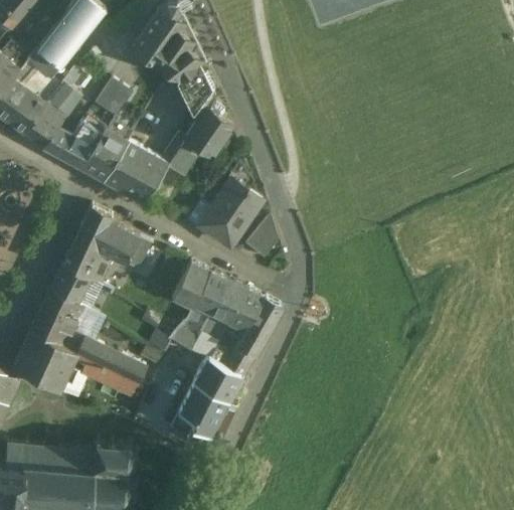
[(38,3),(33,0),(5,0),(2,4),(20,22),(38,3)]
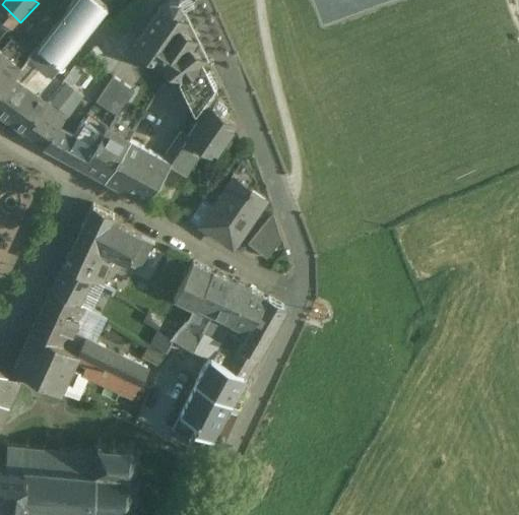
[(93,0),(77,0),(39,50),(62,69),(108,11),(93,0)]
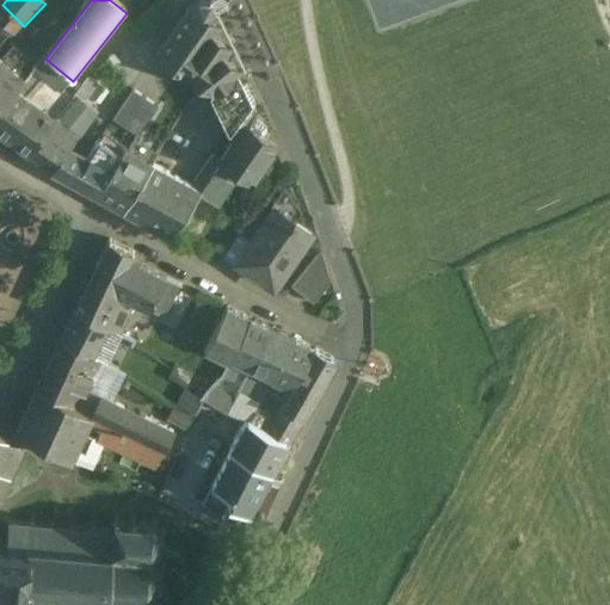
[(24,26),(2,5),(0,8),(0,25),(6,31),(14,38),(24,26)]
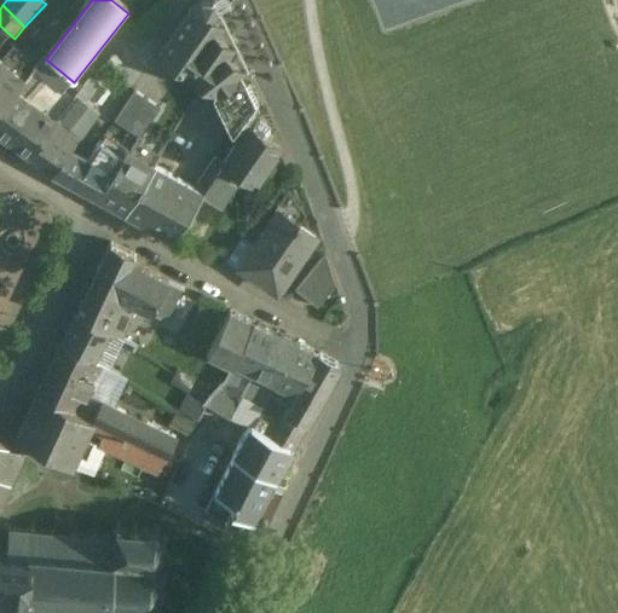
[(213,6),(202,5),(197,12),(194,12),(159,61),(217,99),(234,86),(248,74),(220,17),(217,16),(213,6)]
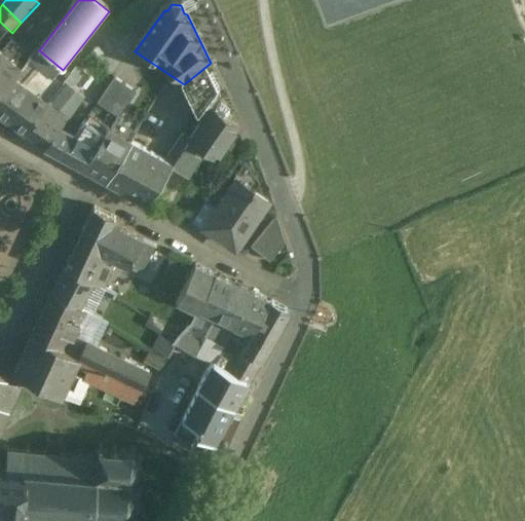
[(12,33),(5,27),(3,31),(9,36),(12,33)]
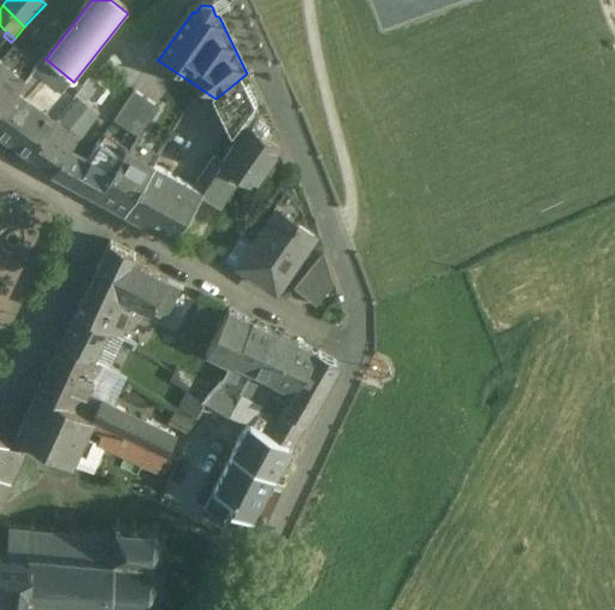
[(27,61),(15,51),(1,65),(15,76),(27,61)]
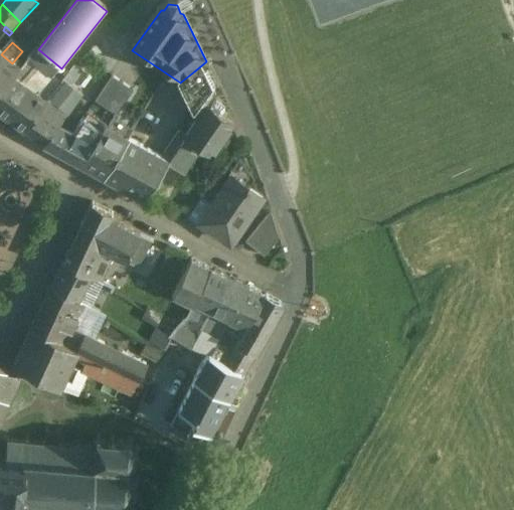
[(61,68),(38,49),(28,62),(37,68),(52,80),(52,79),(61,68)]
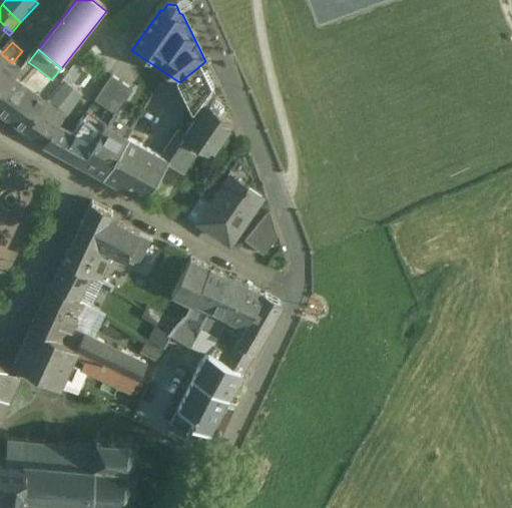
[(1,54),(0,52),(0,95),(14,79),(21,71),(12,63),(1,54)]
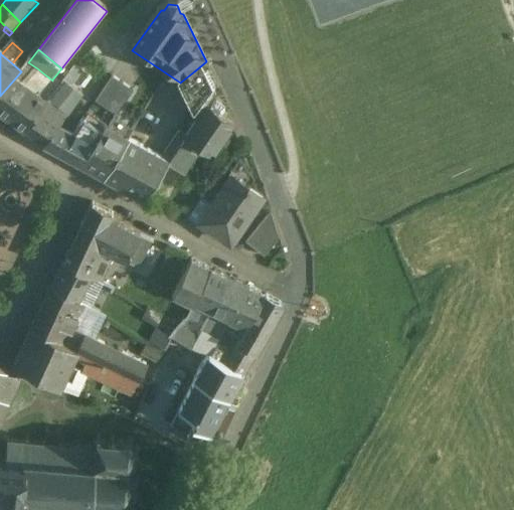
[(232,114),(206,61),(194,71),(210,104),(207,108),(207,109),(210,110),(213,105),(216,105),(224,110),(225,114),(221,119),(224,121),(230,115),(232,114)]
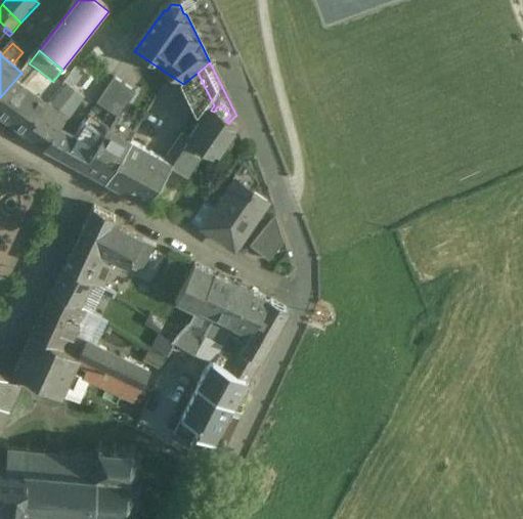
[(53,82),(38,70),(24,87),(49,105),(51,103),(62,89),(53,81),(53,82)]
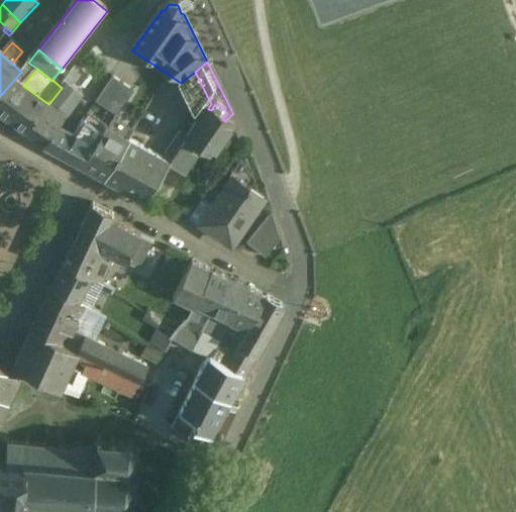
[(75,72),(66,83),(71,87),(79,75),(75,72)]
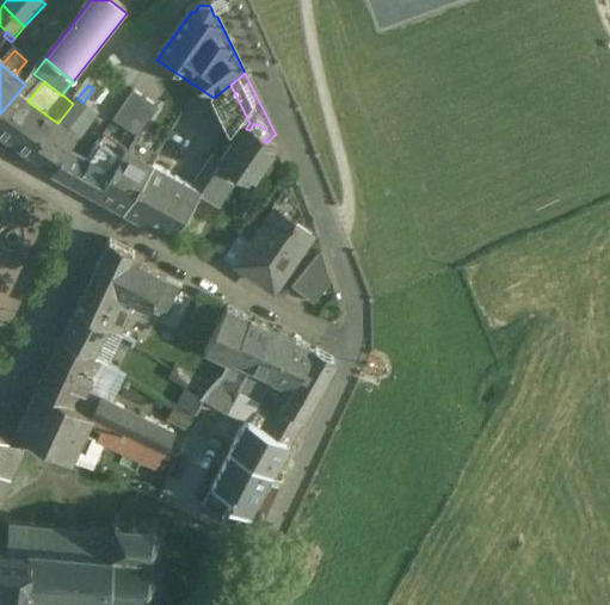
[(28,102),(17,94),(0,113),(0,137),(29,160),(57,123),(28,102)]
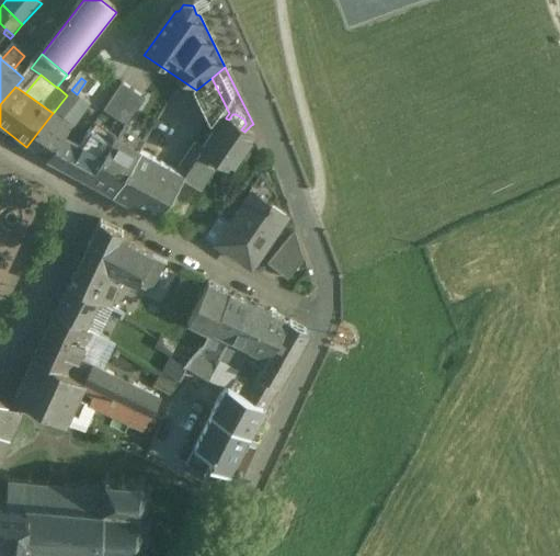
[(145,103),(122,88),(103,114),(127,131),(145,103)]
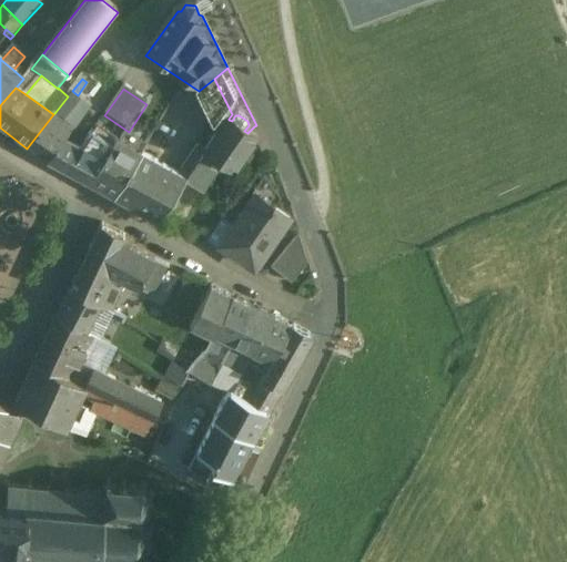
[(68,96),(56,112),(77,126),(91,105),(78,95),(72,91),(68,96)]
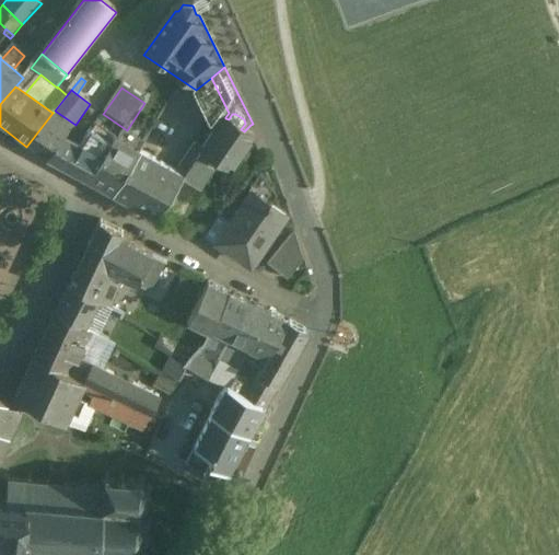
[(76,125),(55,111),(53,113),(26,147),(48,162),(65,139),(76,125)]
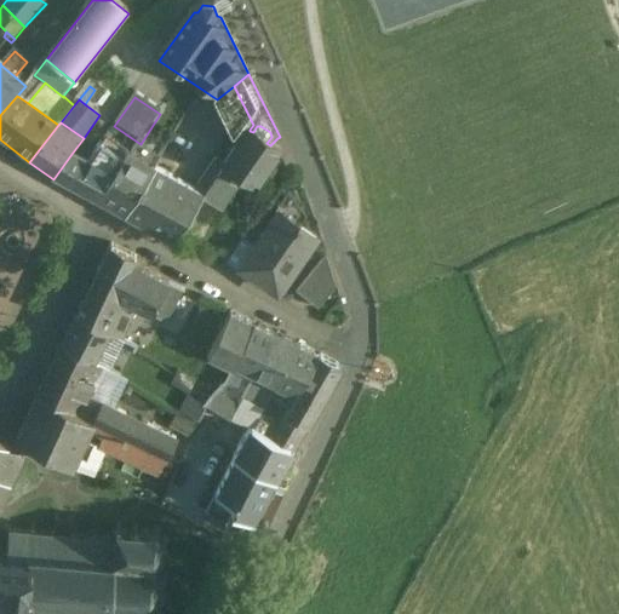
[(253,132),(250,131),(224,167),(223,168),(231,174),(256,191),(265,177),(275,164),(281,154),(270,145),(267,143),(271,137),(270,132),(261,126),(257,126),(253,132)]
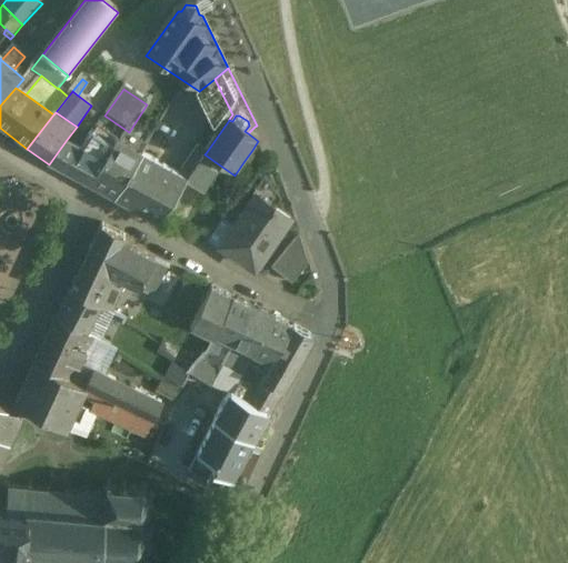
[(82,151),(67,174),(89,187),(115,149),(92,136),(82,151)]
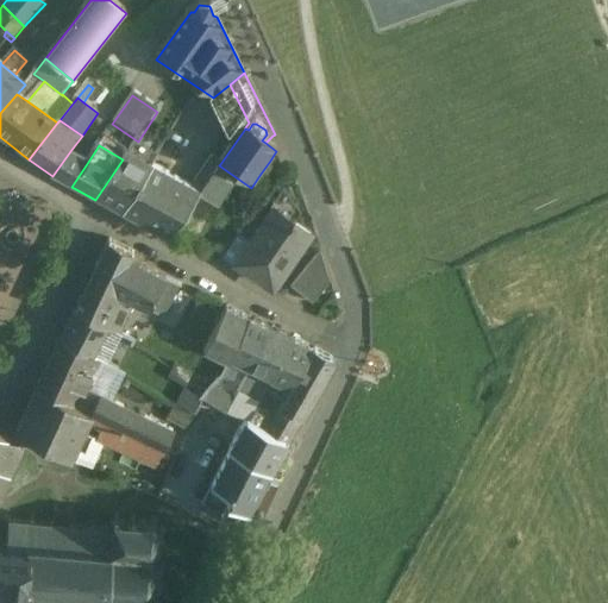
[(70,151),(52,176),(63,182),(71,187),(88,162),(80,157),(70,151)]
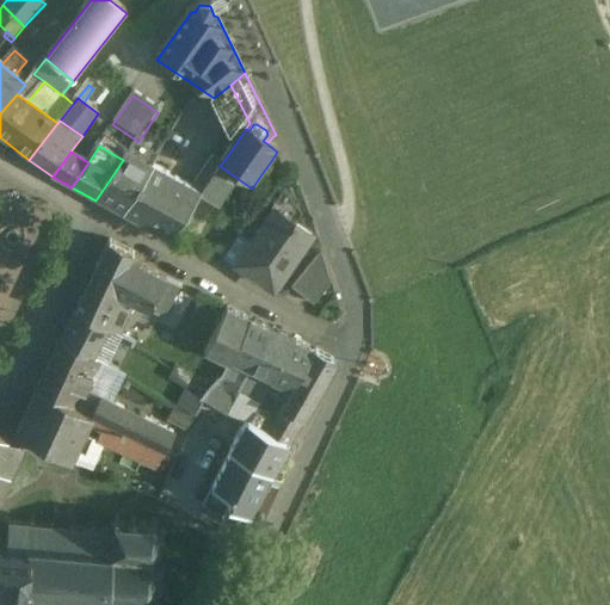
[(123,160),(96,201),(124,216),(153,168),(127,154),(123,160)]
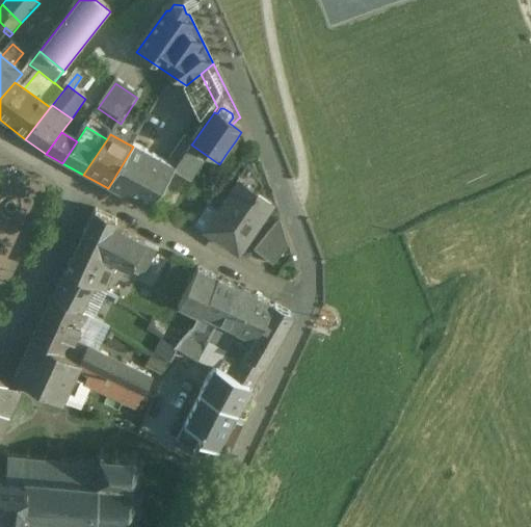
[(192,143),(186,139),(167,166),(175,169),(187,152),(191,145),(192,143)]
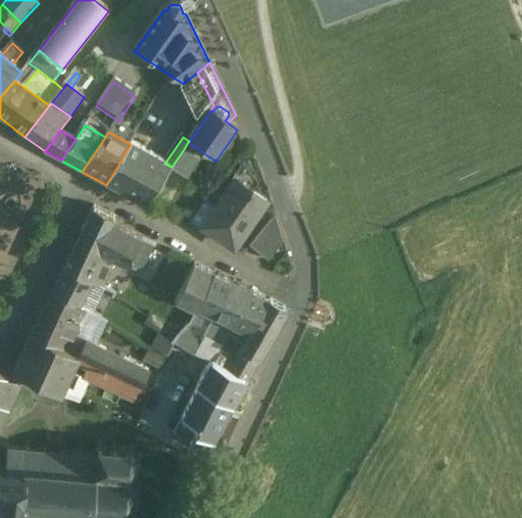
[(237,142),(232,138),(224,149),(229,152),(237,142)]
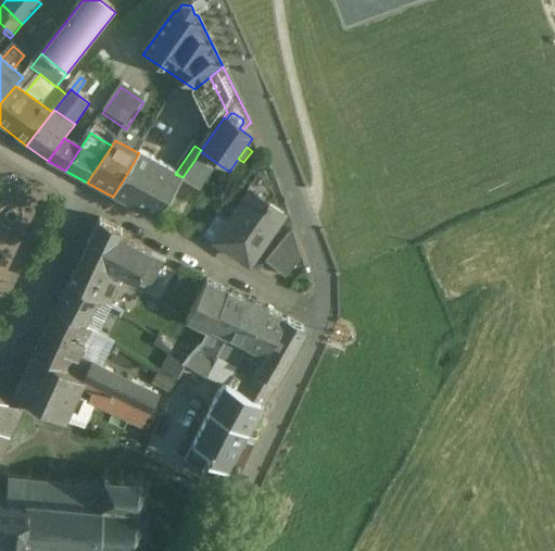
[(207,157),(200,151),(196,159),(203,163),(207,157)]
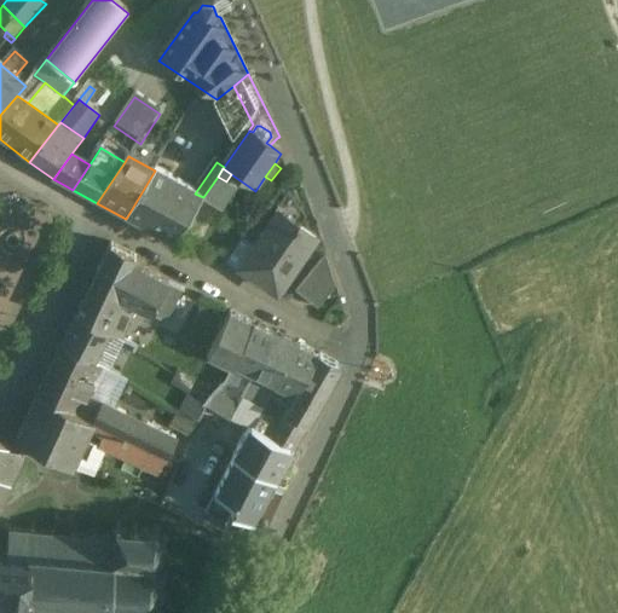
[(195,194),(155,171),(126,219),(172,244),(202,200),(203,197),(195,194)]
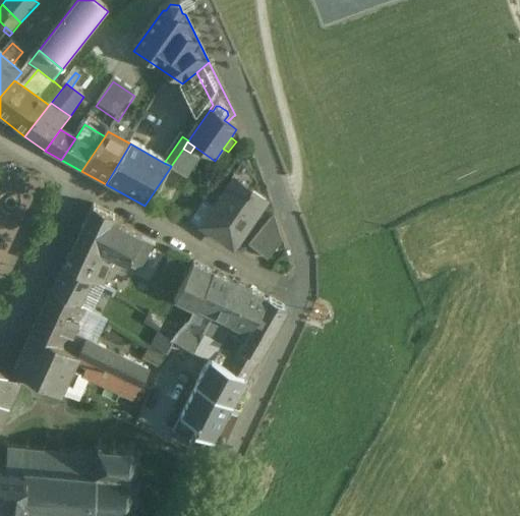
[(190,153),(183,149),(171,166),(170,168),(186,178),(199,160),(190,153)]
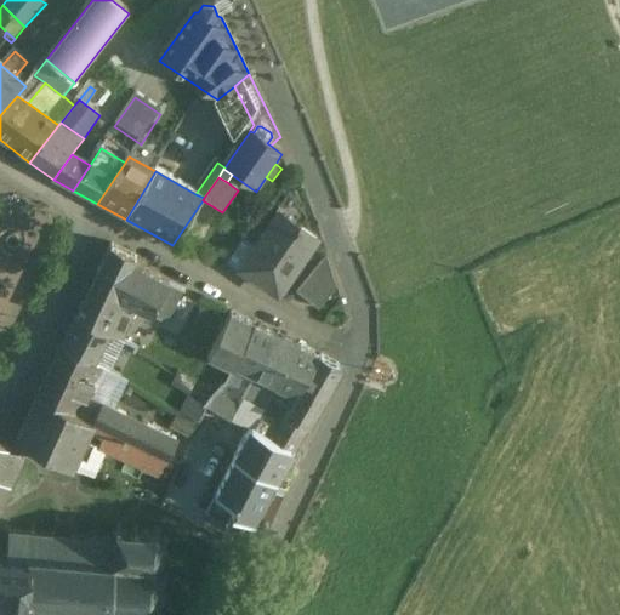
[(257,251),(243,273),(276,297),(286,282),(290,284),(317,244),(300,232),(307,222),(288,209),(273,229),(257,251)]
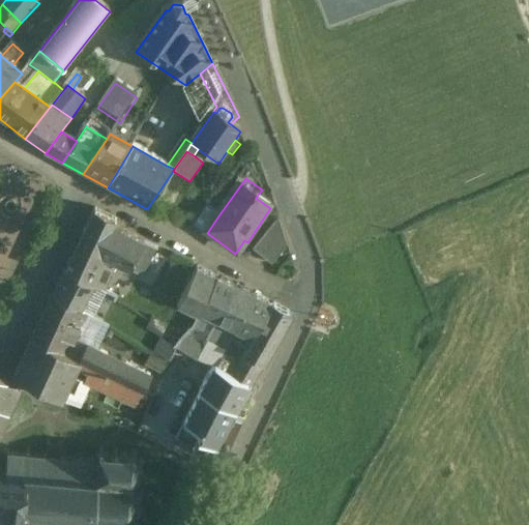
[(222,188),(208,207),(219,214),(233,196),(222,188)]
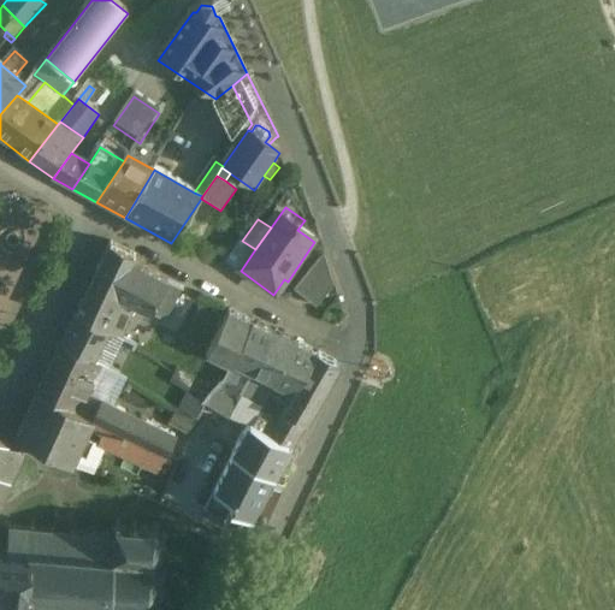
[(36,255),(33,227),(0,231),(0,240),(3,260),(36,255)]
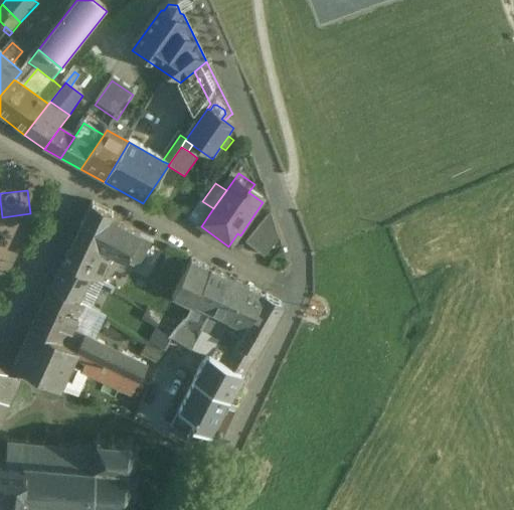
[(119,220),(93,207),(76,239),(98,249),(97,251),(114,261),(127,267),(127,266),(140,239),(141,237),(117,225),(119,220)]
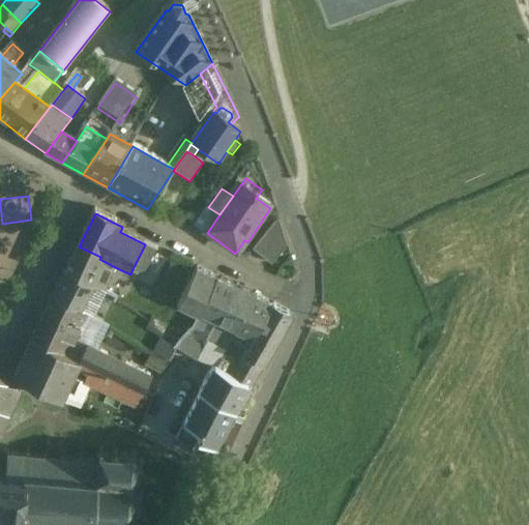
[(278,221),(253,253),(272,268),(288,250),(278,221)]
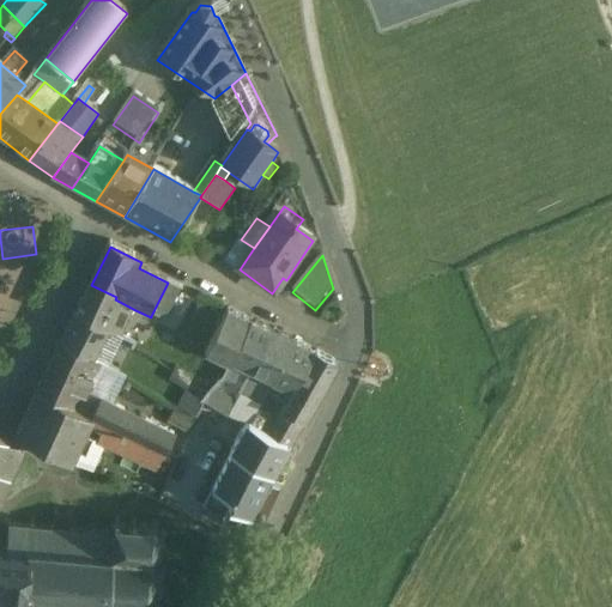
[(116,297),(91,285),(77,316),(111,334),(120,339),(121,340),(135,310),(115,299),(116,297)]
